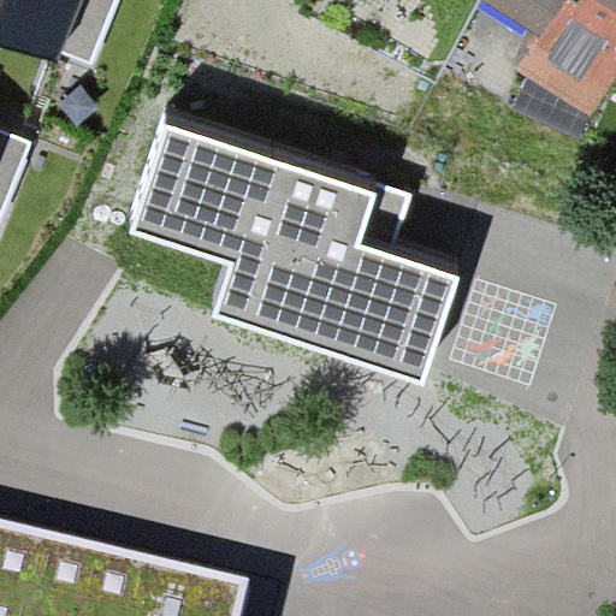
[(0,0),(0,36),(57,60),(63,52),(82,0),(0,0)]
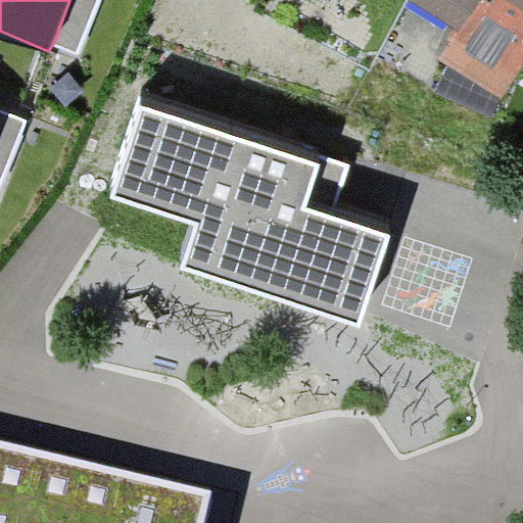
[(98,0),(69,0),(53,44),(78,53),(98,0)]
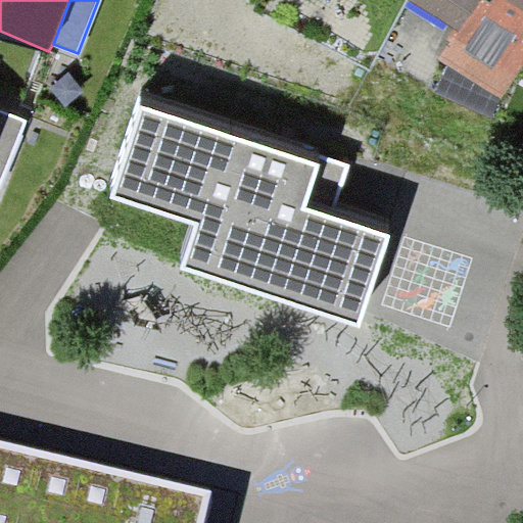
[(458,31),(476,0),(410,0),(410,1),(458,31)]
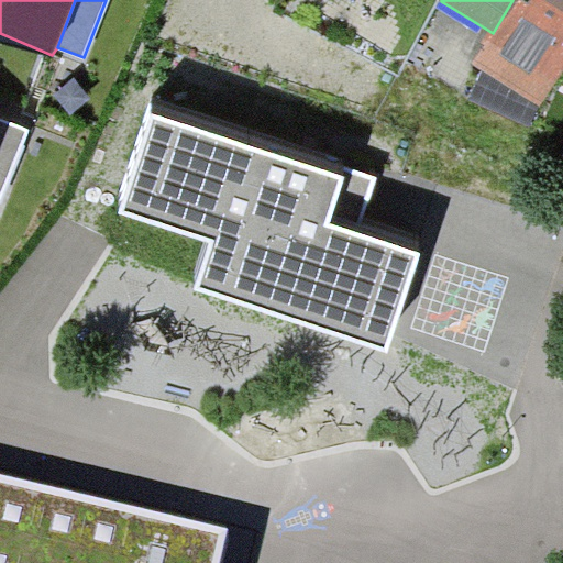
[(562,67),(562,0),(512,0),(493,33),(474,63),(484,69),(540,106),(562,67)]
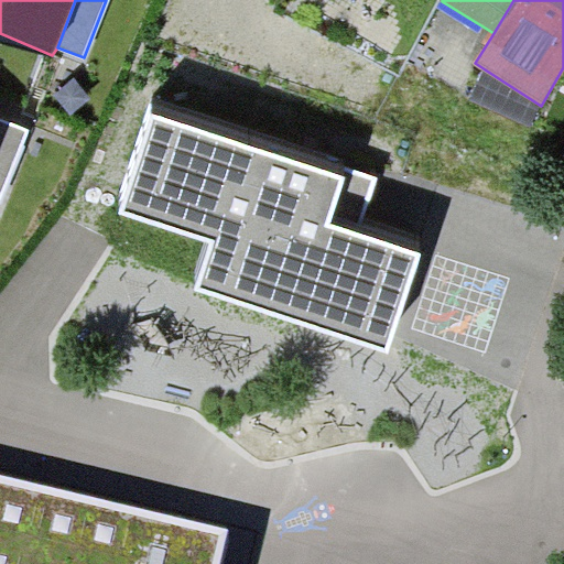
[(467,98),(531,125),(541,106),(485,69),(467,98)]
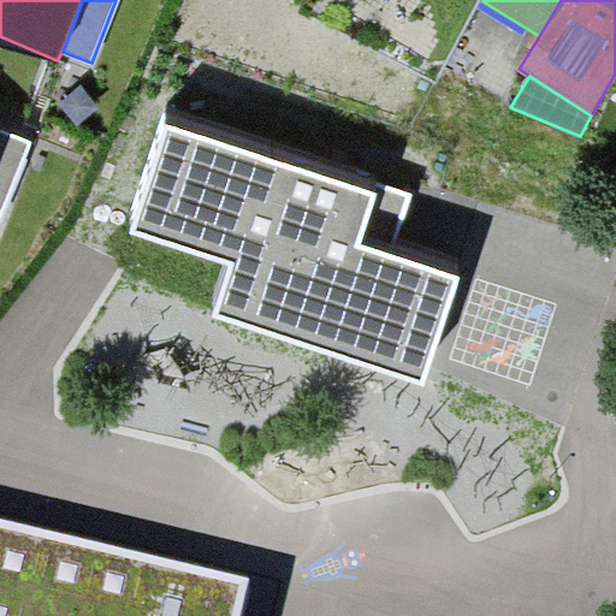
[(375,195),(169,126),(134,232),(232,265),(217,314),(424,383),(457,279),(391,258),(412,197),(378,187),(375,195)]
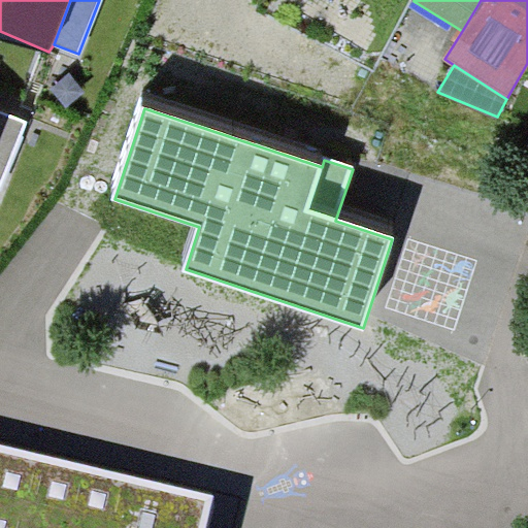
[(0,190),(28,123),(0,110),(0,190)]
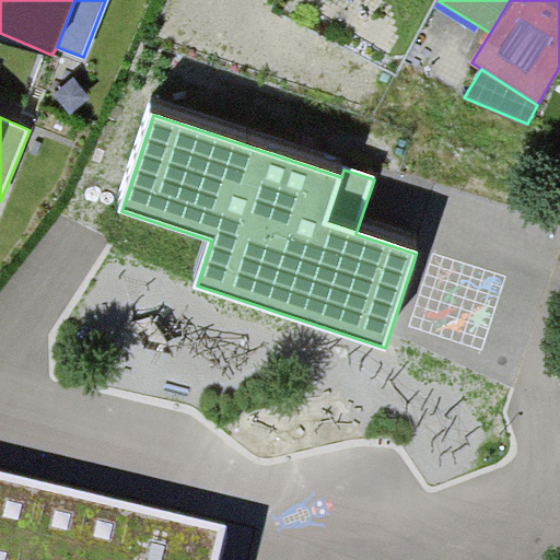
[(216,559),(224,524),(0,470),(0,559),(216,559)]
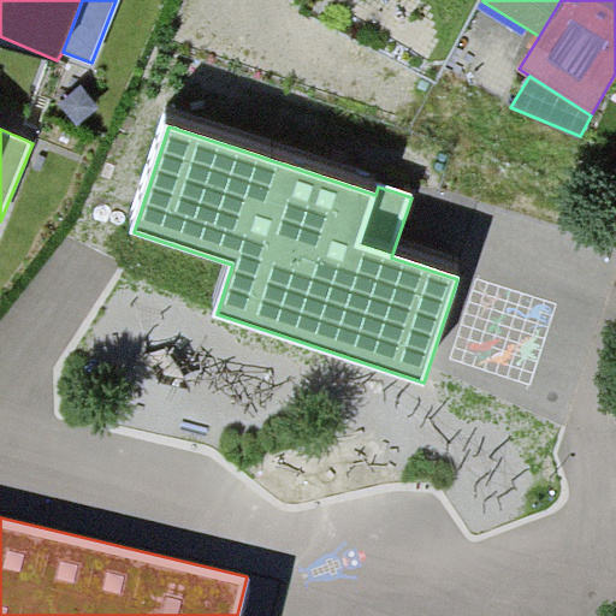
All buildings are outlined.
